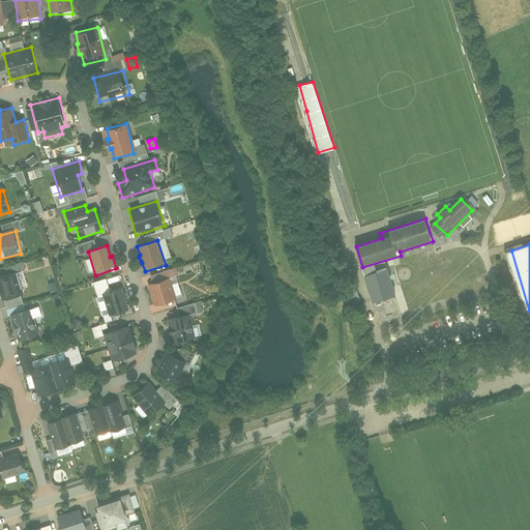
[(0,276),(0,289),(4,302),(23,297),(16,272),(0,276)]
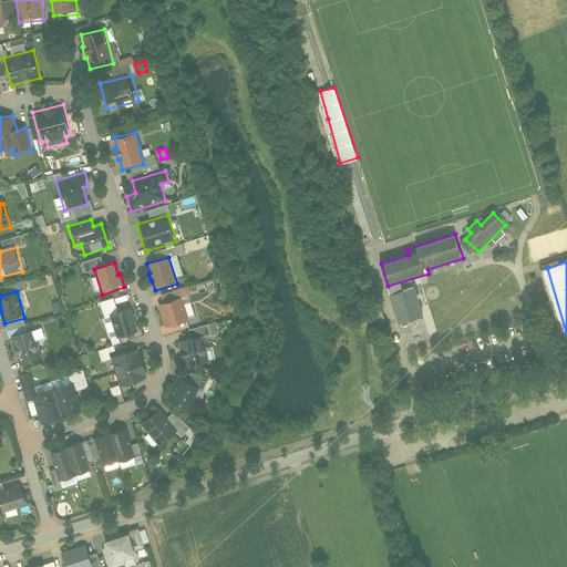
[(393,300),(399,320),(424,312),(418,291),(393,300)]
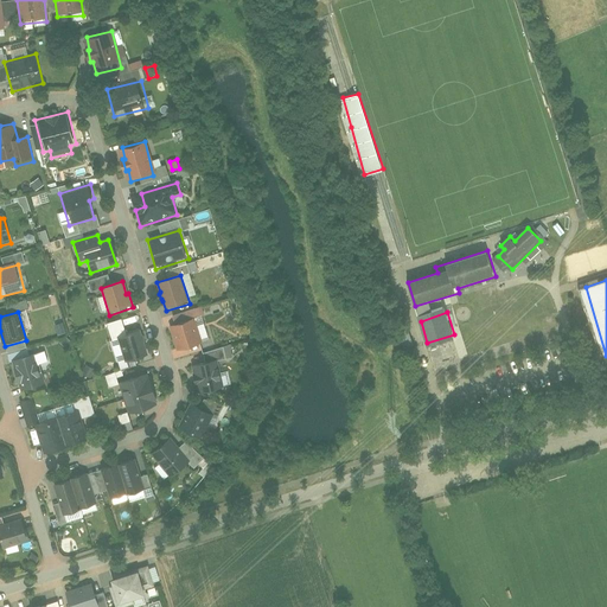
[(205,319),(202,320),(200,317),(198,318),(206,340),(212,338),(205,319)]
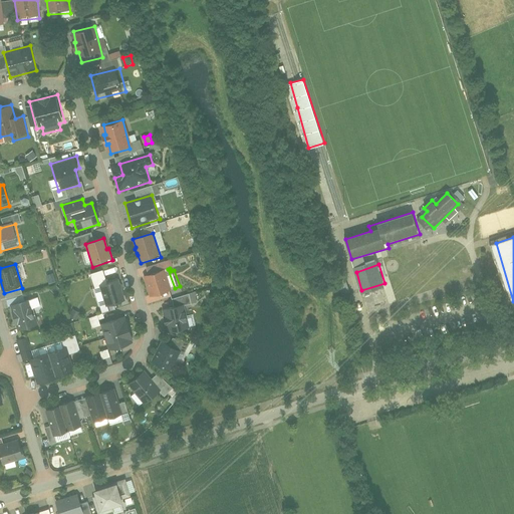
[(165,270),(144,277),(151,300),(172,293),(165,270)]
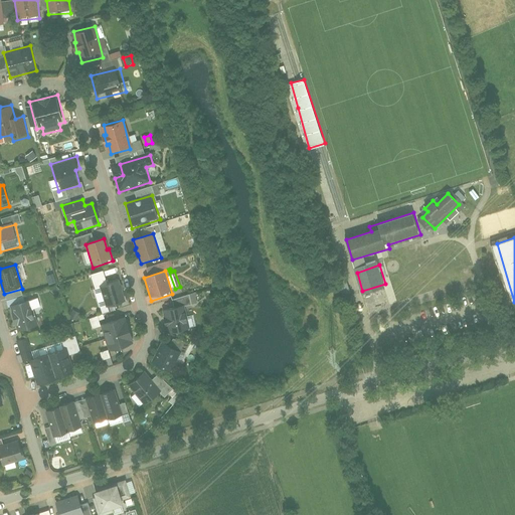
[(126,303),(118,281),(100,287),(107,309),(126,303)]
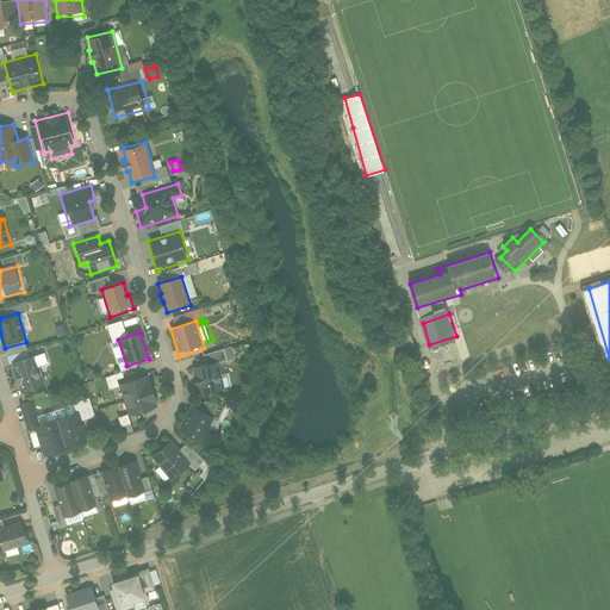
[(37,356),(13,362),(17,375),(16,377),(17,381),(19,381),(23,394),(47,387),(37,356)]
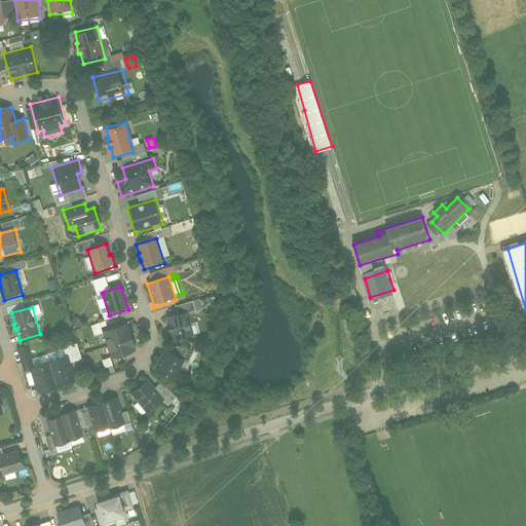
[(193,338),(188,313),(168,317),(171,326),(168,326),(170,334),(172,334),(174,342),(193,338)]
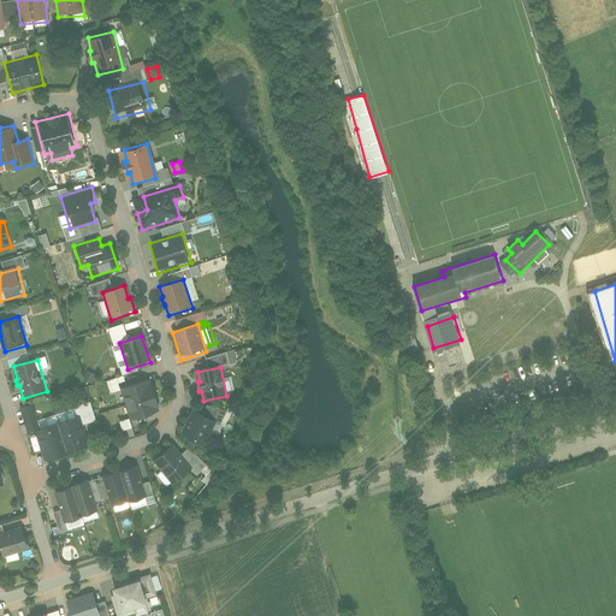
[(128,403),(153,395),(150,388),(148,389),(146,380),(123,388),(128,403)]
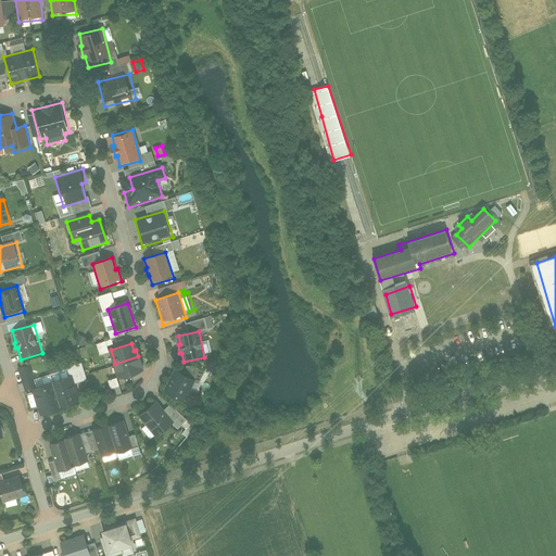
[(138,365),(140,364),(138,356),(115,364),(119,378),(140,371),(138,365)]
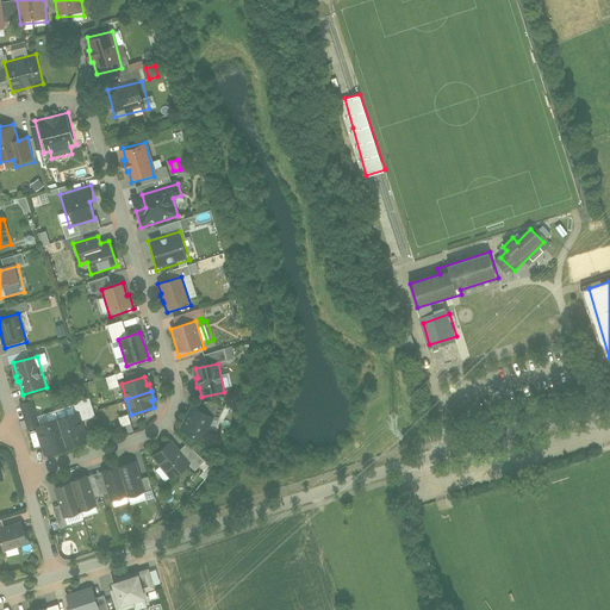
[(181,427),(204,437),(215,414),(192,404),(181,427)]
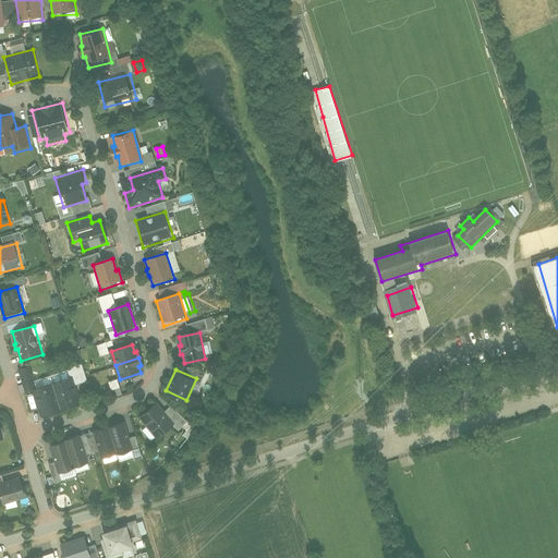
[(82,402),(74,378),(55,384),(56,386),(61,408),(82,402)]
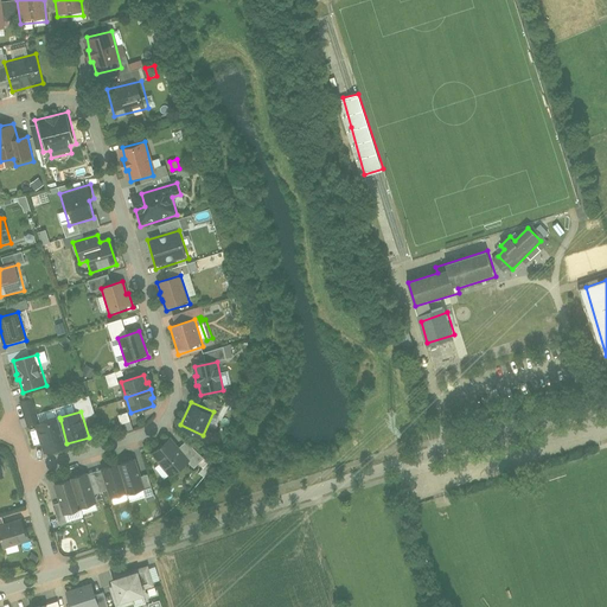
[(121,415),(123,423),(133,421),(129,411),(121,415)]
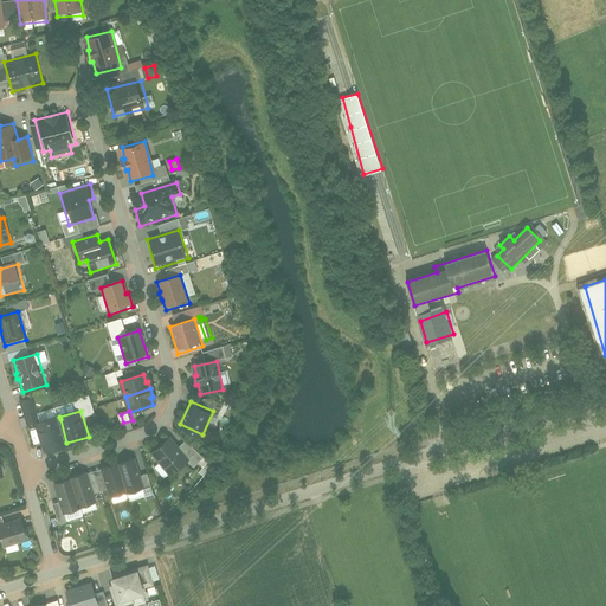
[(66,443),(60,419),(38,425),(46,451),(68,445),(66,443)]
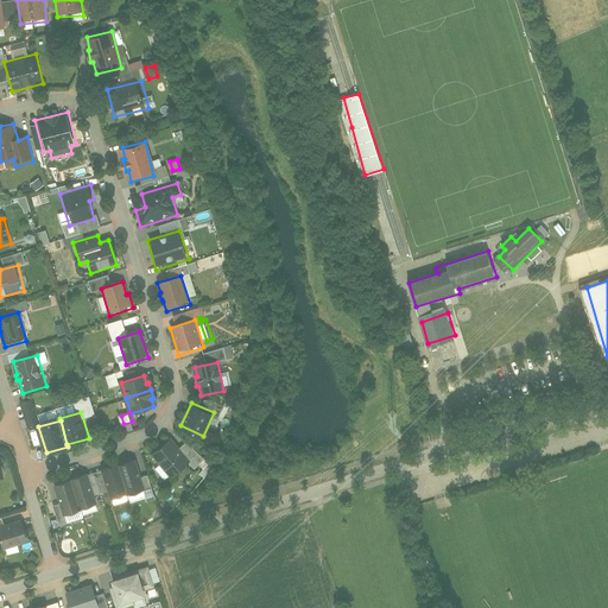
[(153,453),(172,476),(190,461),(171,437),(153,453)]
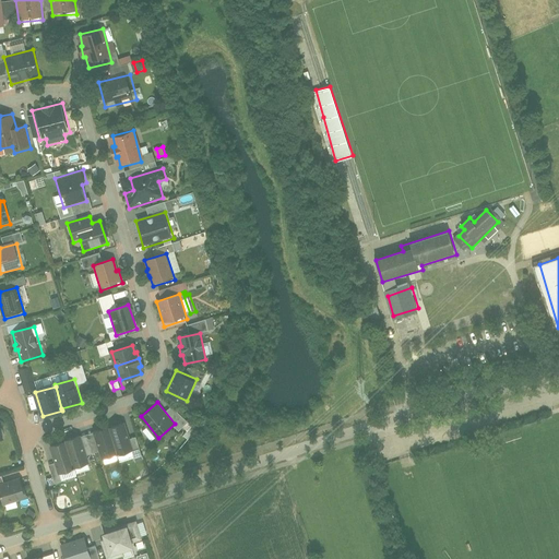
[(113,427),(120,453),(121,454),(138,449),(129,421),(113,427)]
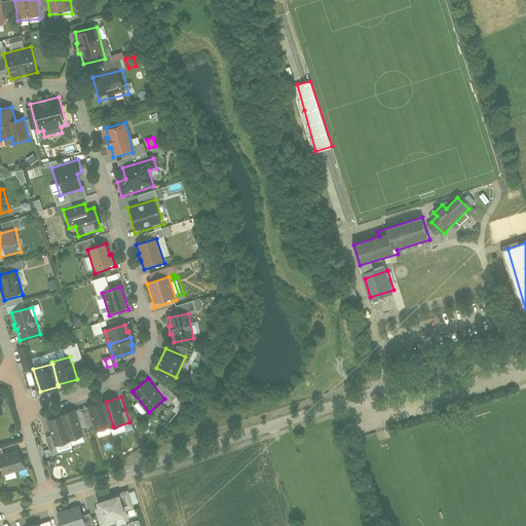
[(105,401),(88,406),(98,431),(113,426),(106,402),(105,401)]
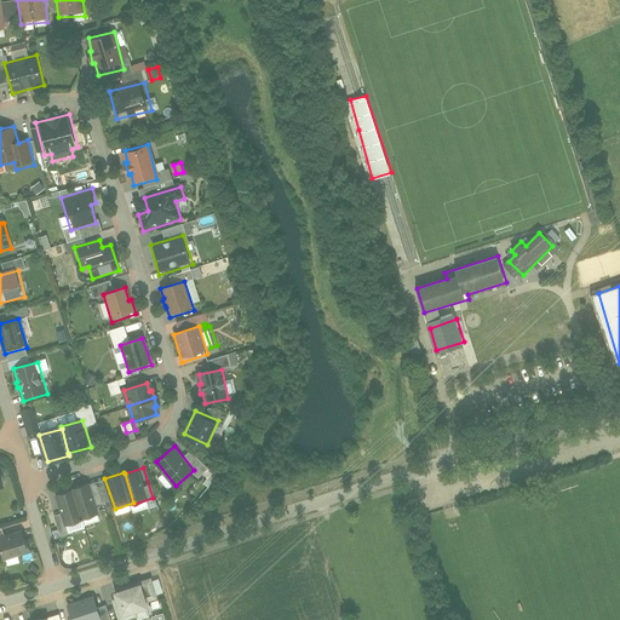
[(75,491),(85,518),(103,512),(93,482),(74,488),(75,491)]
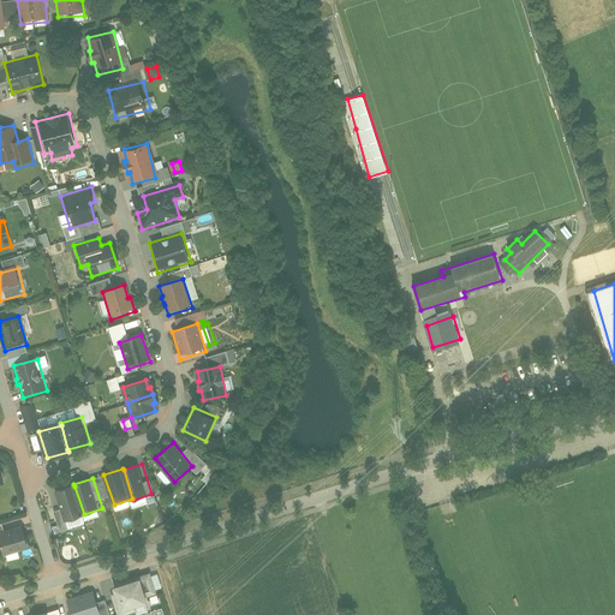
[(75,487),(57,494),(66,523),(84,517),(84,514),(75,487)]
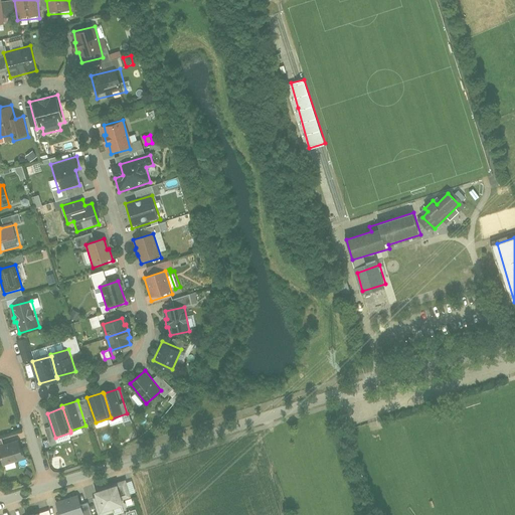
[(0,451),(5,466),(27,459),(23,449),(22,449),(18,439),(0,444),(0,451)]
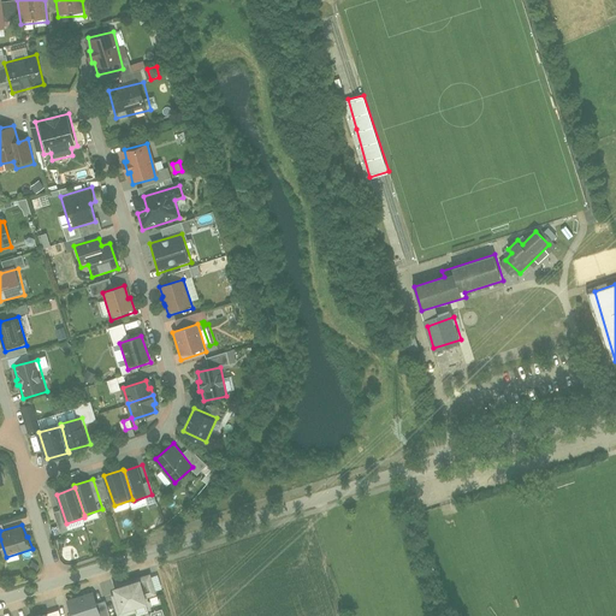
[(144,576),(116,585),(124,610),(152,602),(144,576)]
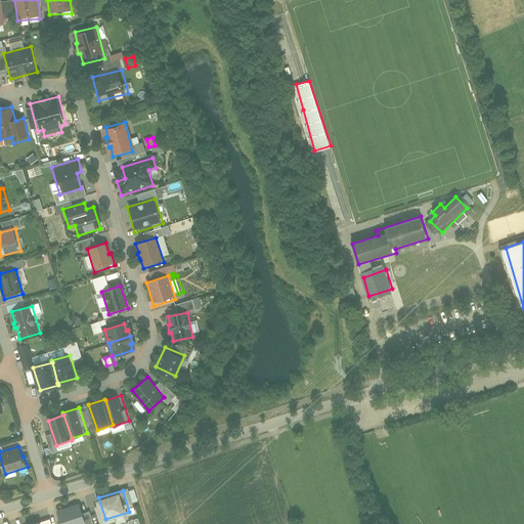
[(88,523),(82,503),(56,510),(60,523),(88,523)]
